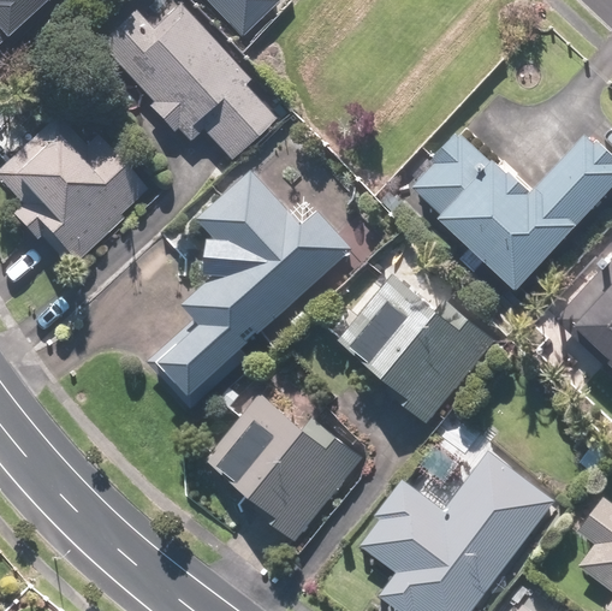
[(0,0),(0,33),(34,0),(0,0)]
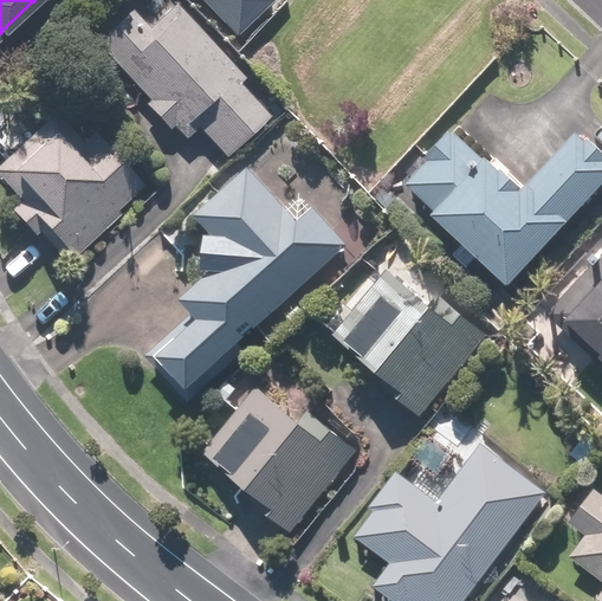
[(193,0),(230,41),(279,0),(193,0)]
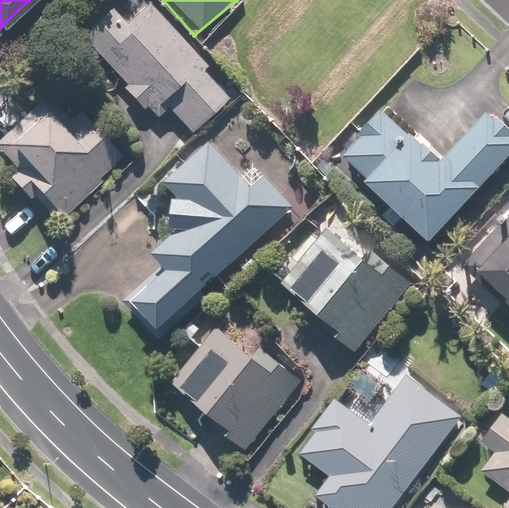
[(111,4),(77,35),(146,112),(161,99),(190,131),(224,101),(199,73),(207,66),(150,3),(128,23),(111,4)]
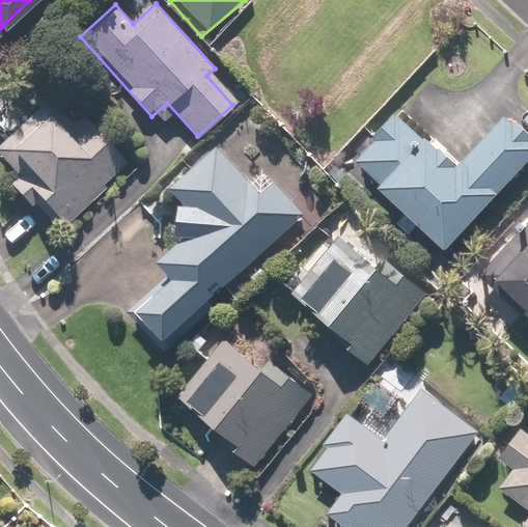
[(49,99),(0,140),(0,157),(15,173),(3,184),(16,197),(22,192),(30,201),(10,218),(25,234),(46,217),(56,229),(102,190),(99,187),(124,164),(82,114),(71,123),(49,99)]
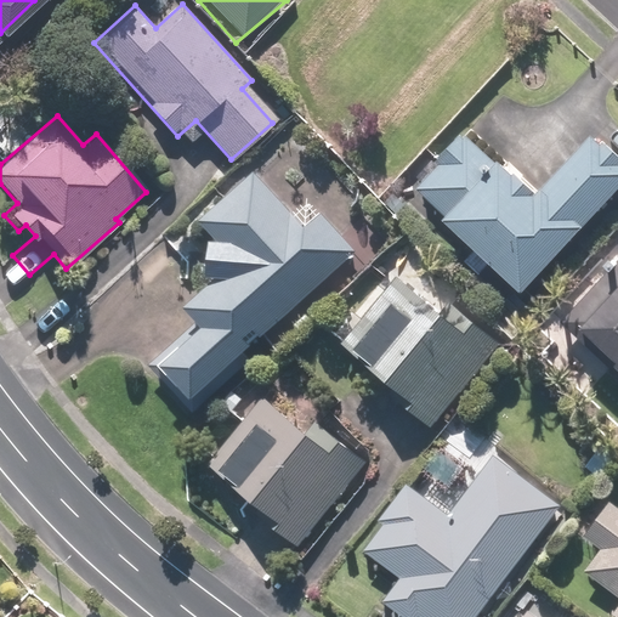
[(519,182),(469,132),(414,187),(447,219),(441,224),(515,298),(617,196),(617,159),(593,135),(536,192),(522,179),(519,182)]
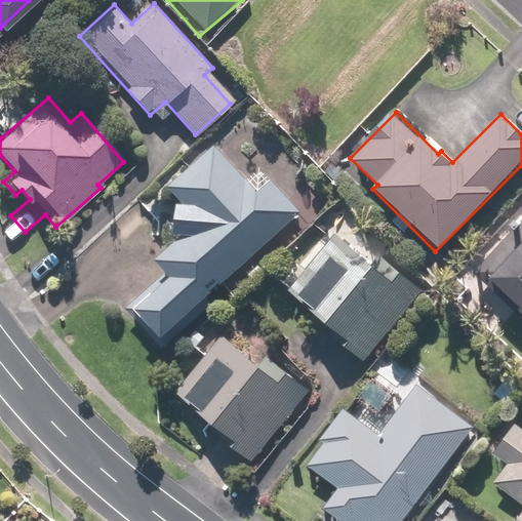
[(218,285),(302,212),(263,166),(246,179),(215,144),(165,188),(185,208),(173,209),(170,237),(176,238),(149,263),(160,275),(124,307),(163,351),(227,295),(218,285)]
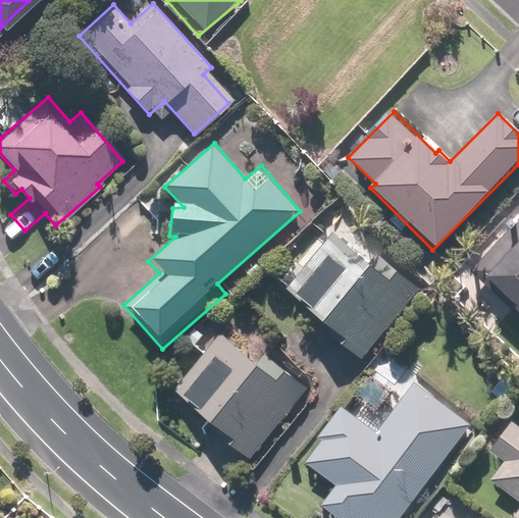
[(518,215),(469,269),(518,315),(518,215)]
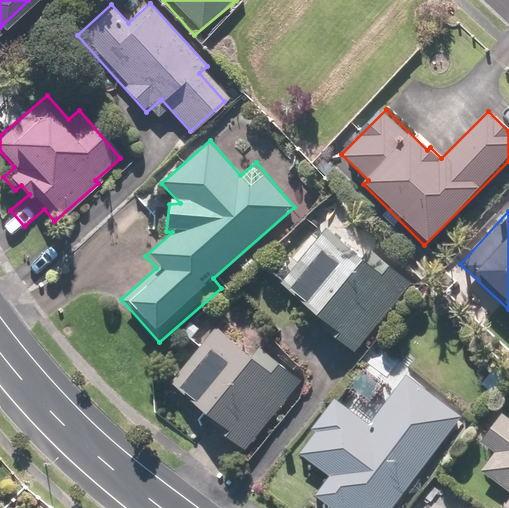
[(278,280),(357,348),(415,281),(371,243),(365,251),(329,220),(278,280)]
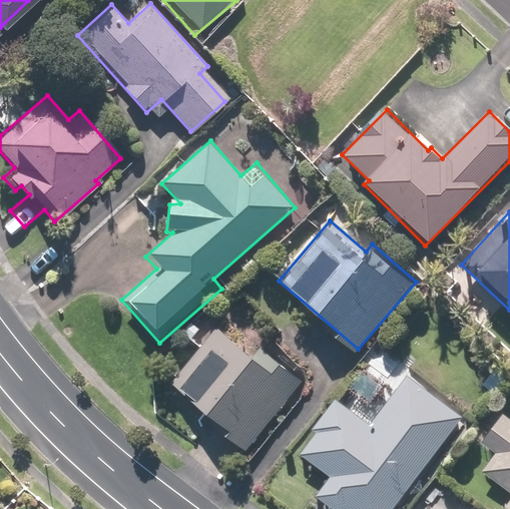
[(251,355),(217,327),(169,385),(250,450),(305,383),(259,346),(251,355)]
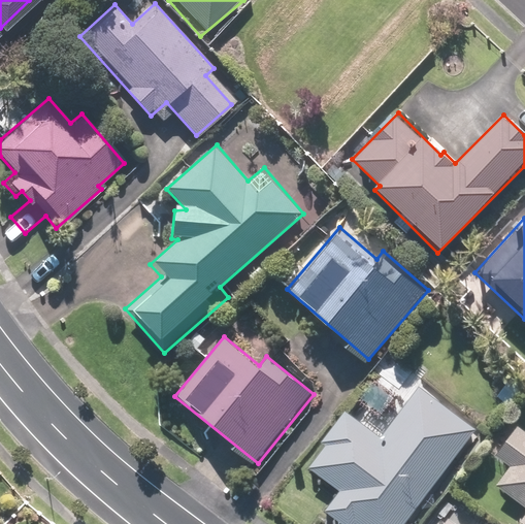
[(524,379),(515,371),(497,395),(516,408),(524,395),(524,379)]
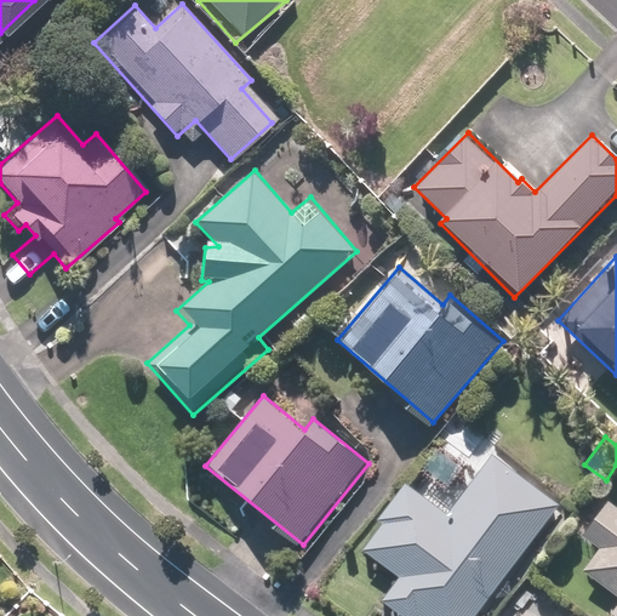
[(433,615),(472,615),(561,501),(496,451),(450,511),(410,479),(359,546),(399,577),(380,602),(399,615),(411,615),(420,605),(433,615)]
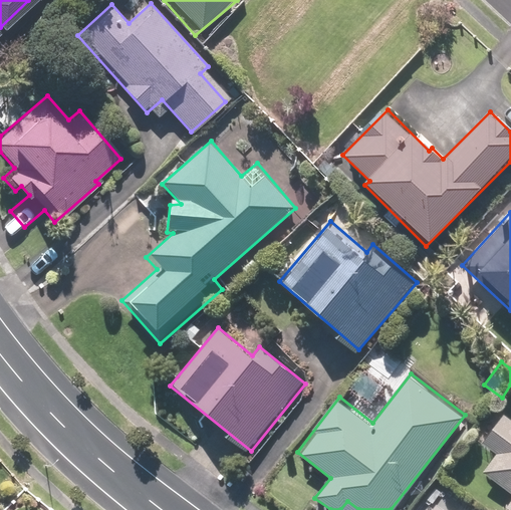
[(510,417),(502,410),(475,446),(492,458),(482,471),(510,494),(510,500),(505,508),(508,509),(510,509),(510,417)]
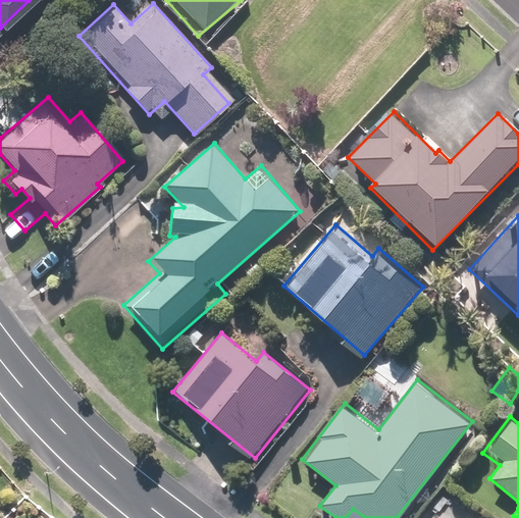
All buildings are outlined.
